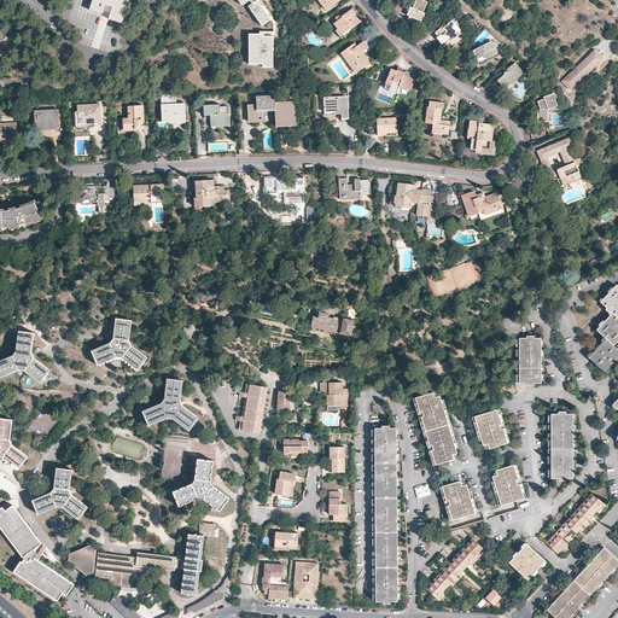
[(94,0),(91,12),(104,16),(108,6),(109,0),(94,0)]
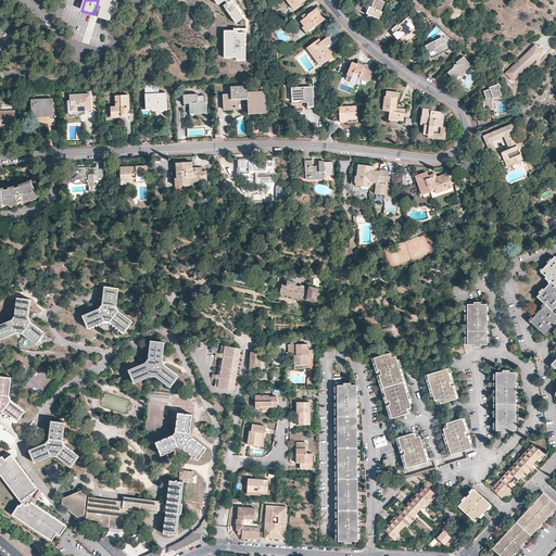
[(118,0),(104,0),(104,1),(102,7),(100,16),(112,21),(118,0)]
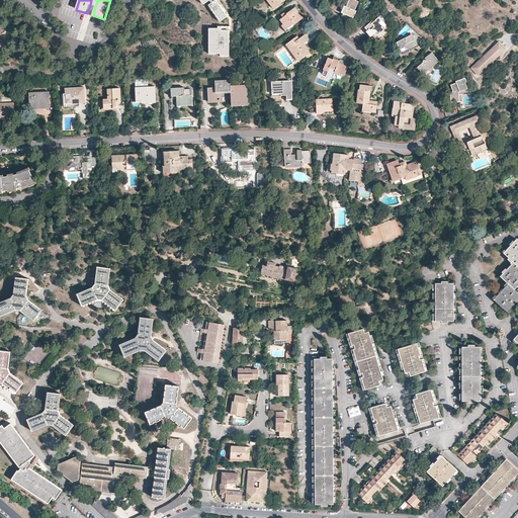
[(267,0),(273,8),(283,0),(267,0)]
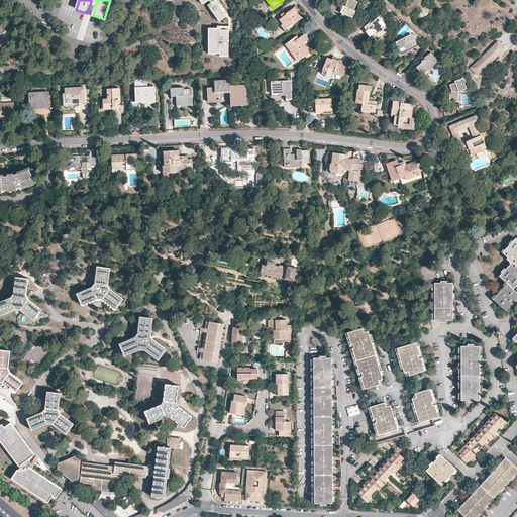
[(343,18),(349,21),(350,17),(352,18),(355,11),(354,11),(358,2),(353,0),(347,0),(345,7),(343,6),(341,12),(343,13),(341,17),(343,18)]
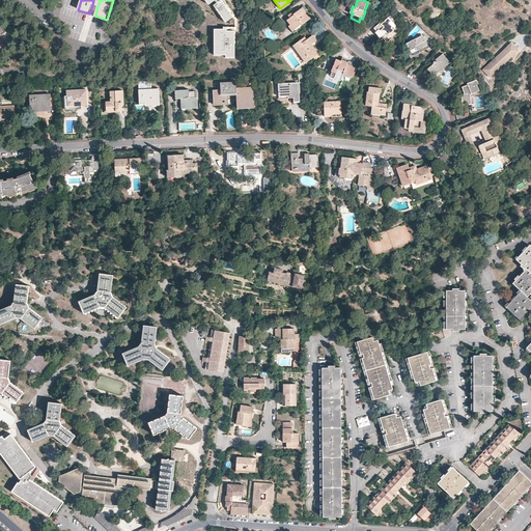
[(222,1),(215,6),(227,23),(234,18),(222,1)]
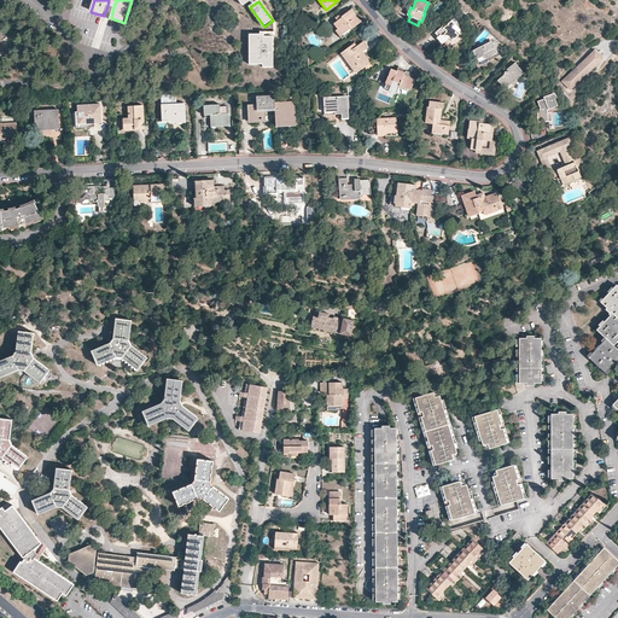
[(351,29),(361,22),(354,11),(351,9),(344,13),(344,12),(336,18),(337,19),(333,22),(338,29),(336,30),(342,39),(353,30),(351,29)]
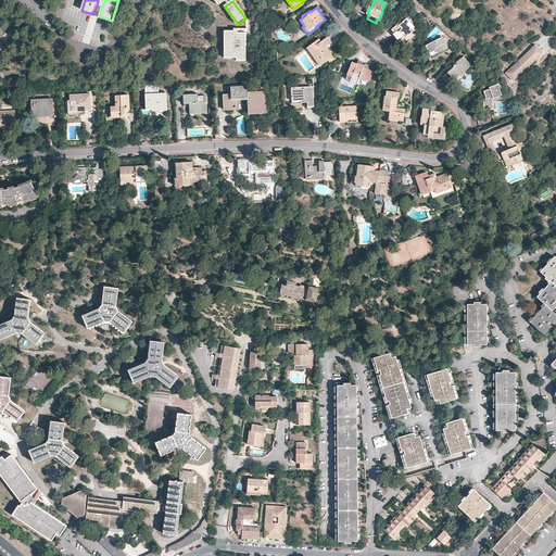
[(393,33),(395,35),(397,34),(405,42),(408,39),(411,40),(416,36),(409,29),(413,26),(409,22),(406,19),(402,22),(402,21),(391,29),(393,33)]
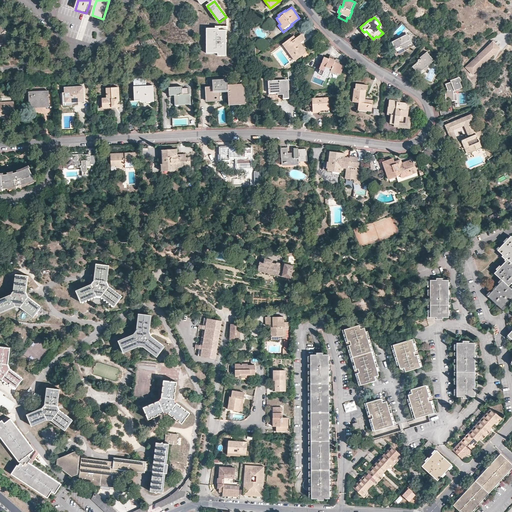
[(385,30),(380,24),(377,27),(383,33),(385,30)]
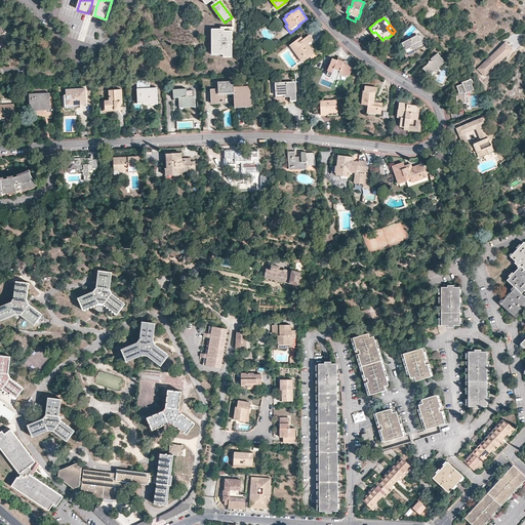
[(225,30),(213,31),(214,55),(225,54),(225,59),(235,58),(234,32),(225,32),(225,30)]
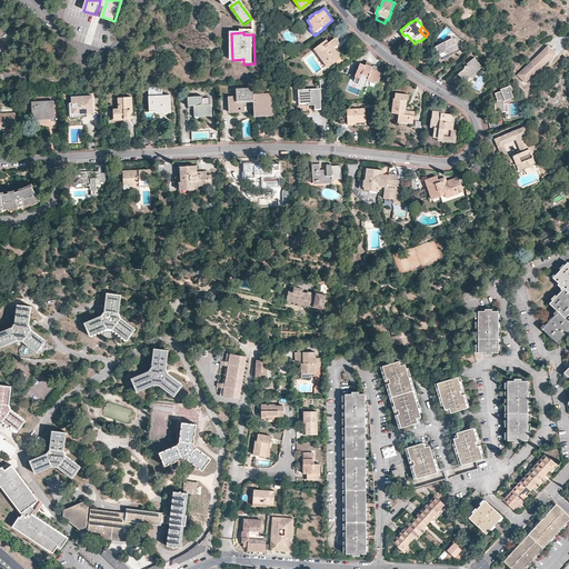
[(341,57),(333,48),(339,43),(337,41),(335,38),(328,43),(326,40),(313,49),(328,68),(341,57)]
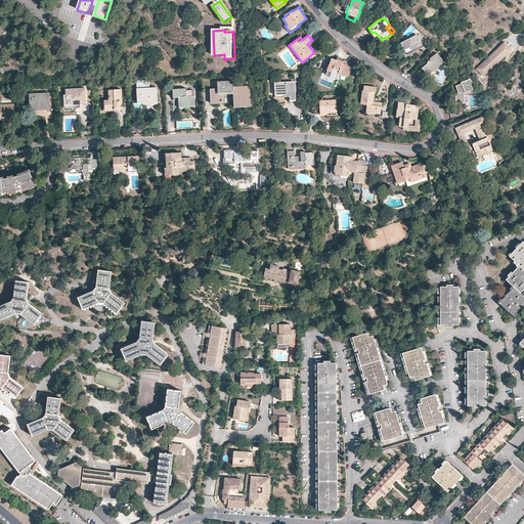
[(417,35),(411,37),(402,42),(403,45),(402,45),(405,52),(408,51),(412,49),(413,50),(413,49),(415,50),(422,46),(417,35)]
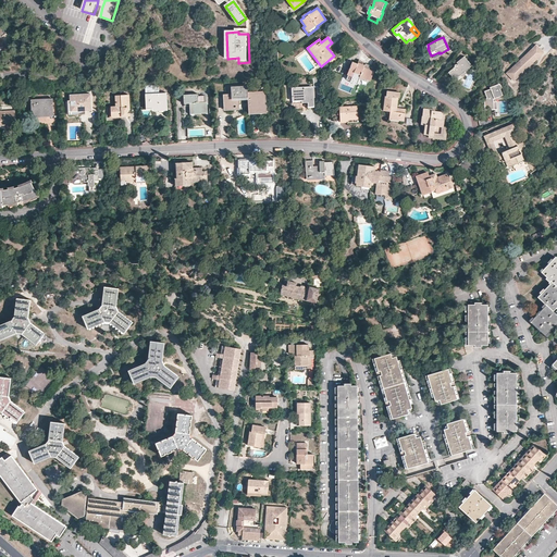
[(521,75),(544,52),(536,45),(508,73),(516,79),(521,75)]
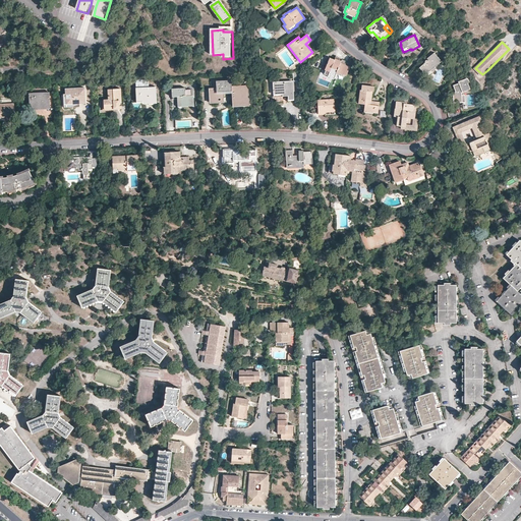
[(422,71),(425,74),(431,70),(432,71),(436,68),(435,66),(441,61),(433,52),(426,58),(428,60),(427,60),(426,60),(425,60),(425,61),(424,61),(424,62),(425,63),(419,68),(422,71)]
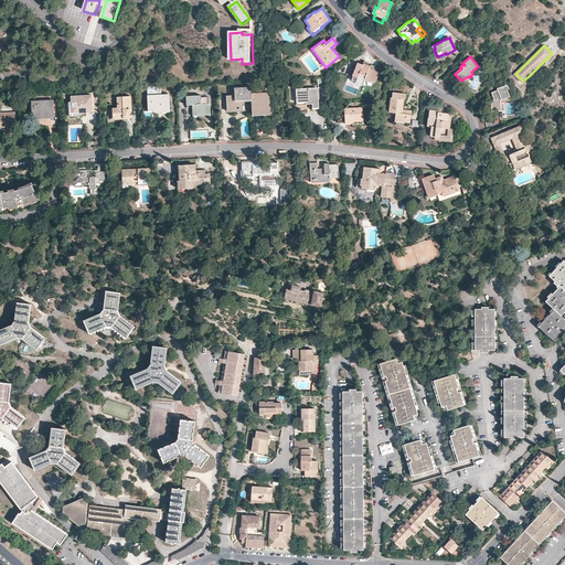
[(375,83),(379,73),(375,71),(376,66),(373,66),(371,65),(370,66),(368,65),(369,65),(363,63),(363,65),(358,63),(353,76),(354,76),(358,77),(356,82),(363,84),(363,85),(370,88),(370,86),(372,87),(373,82),(375,83)]
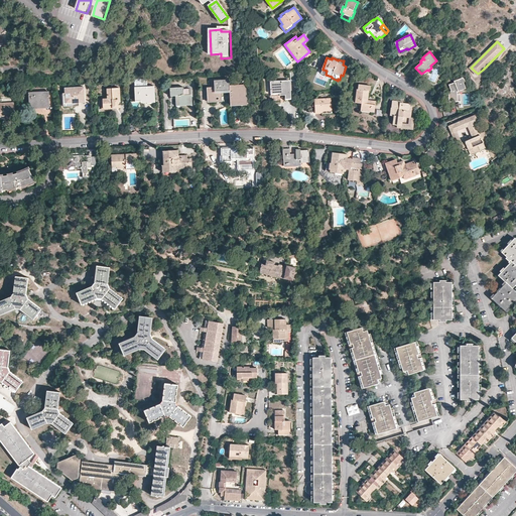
[(298,81),(298,71),(290,72),(291,81),(298,81)]
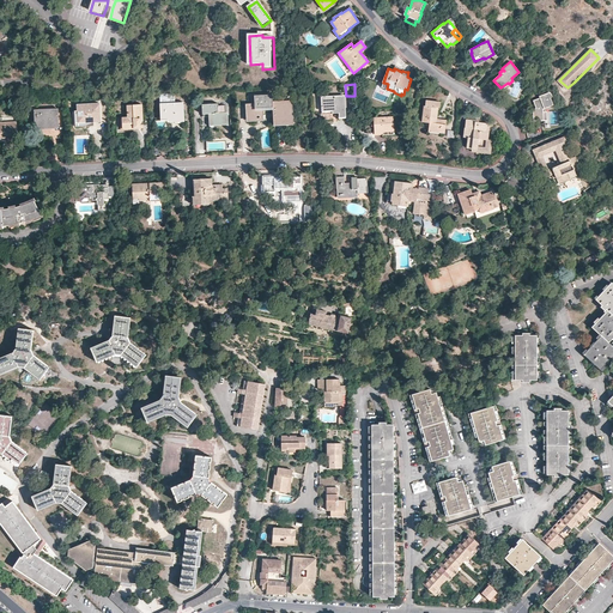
[(540,121),(545,120),(544,111),(544,109),(553,105),(551,97),(553,96),(550,92),(540,96),(540,98),(534,101),(536,108),(533,109),(534,121),(540,121)]
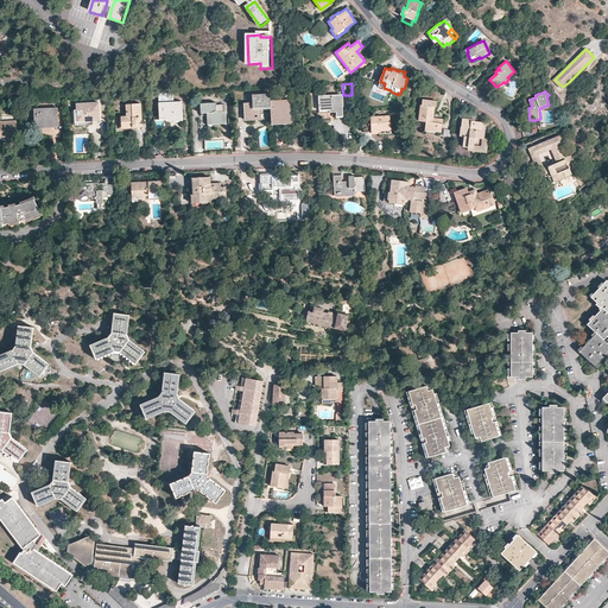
[(292,125),(291,100),(272,101),(272,95),(253,96),(253,103),(246,105),(246,121),(264,120),(263,108),(267,108),(272,108),(273,126),(285,125),(292,125)]
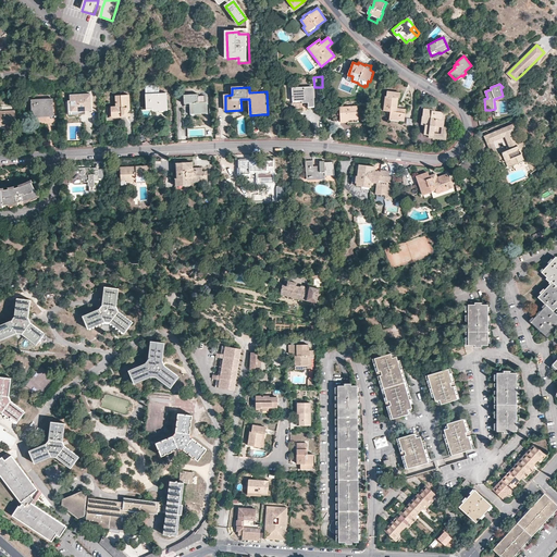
[(316,107),(314,87),(294,88),(294,102),(304,101),(304,104),(307,104),(310,103),(310,108),(316,107)]
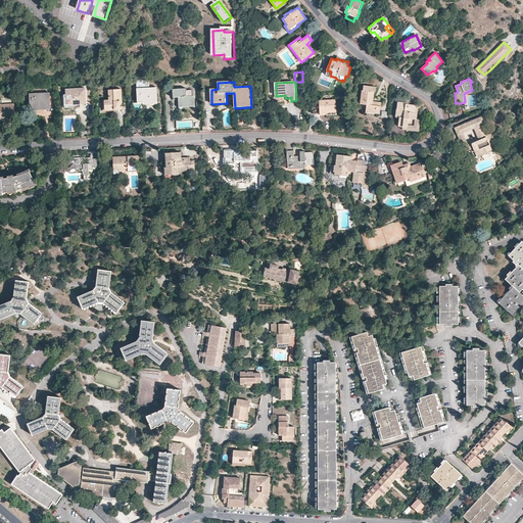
[(380,101),(373,100),(374,91),(375,92),(375,86),(374,86),(363,85),(363,90),(362,90),(360,103),(366,104),(367,105),(366,110),(375,111),(375,113),(379,113),(381,102),(380,102),(380,101)]
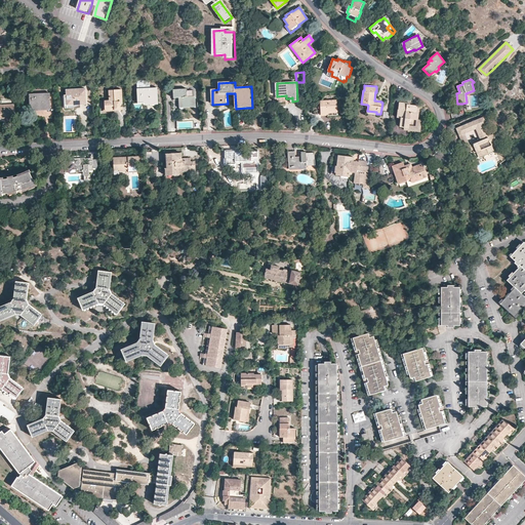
[(86,104),(85,88),(67,89),(67,94),(68,105),(79,105),(83,104),(86,104)]
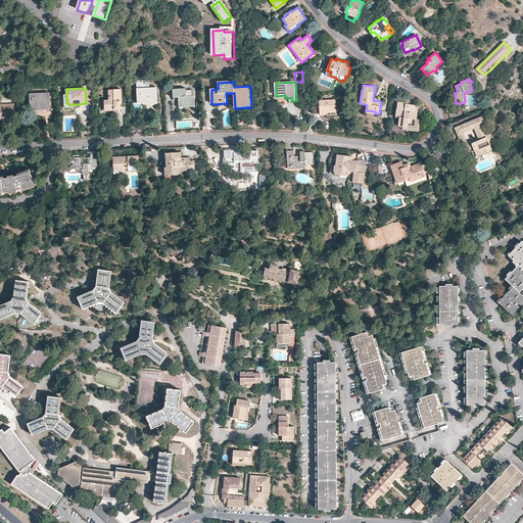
[(157,102),(156,88),(145,88),(139,88),(137,88),(138,103),(144,102),(157,102)]
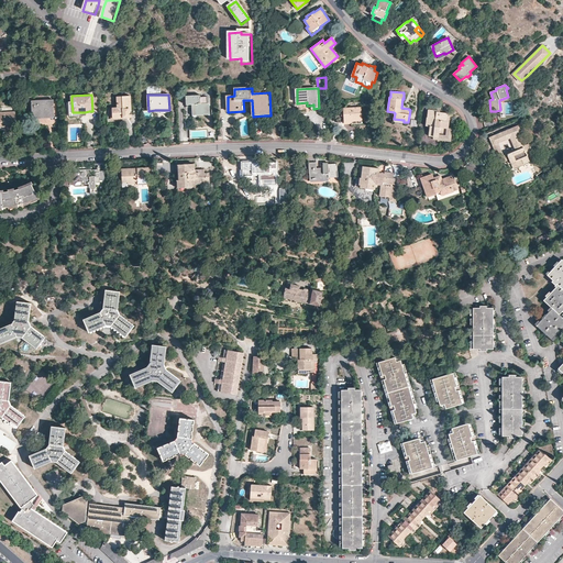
[(208,111),(207,98),(200,99),(200,95),(185,96),(186,105),(188,105),(190,105),(191,112),(208,111)]
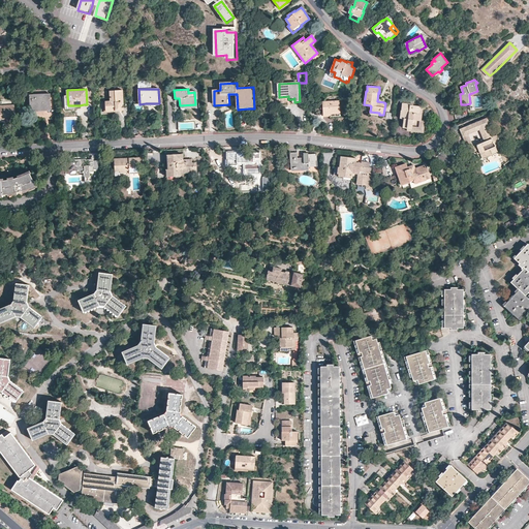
[(123,111),(122,90),(110,91),(111,101),(105,101),(105,112),(121,111),(123,111)]
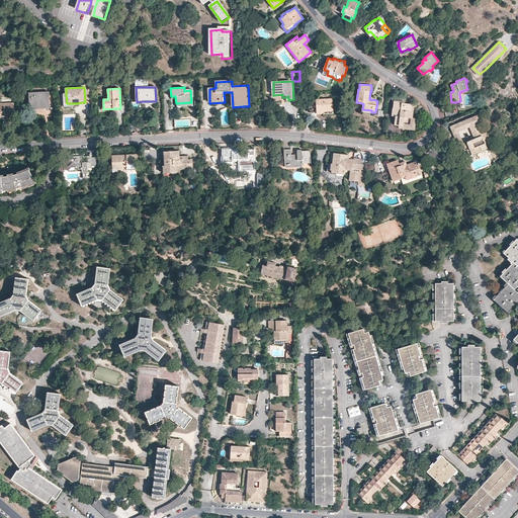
[(50,106),(50,92),(29,93),(29,107),(39,106),(50,106)]
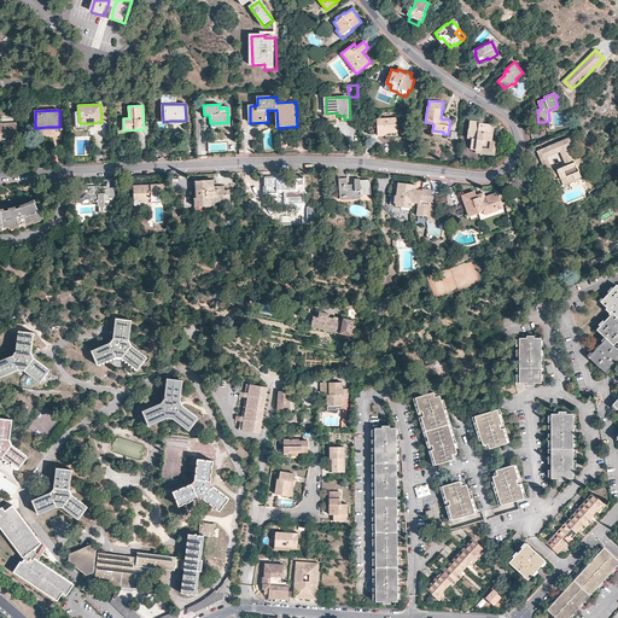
[(80,123),(79,111),(75,111),(75,127),(93,126),(93,123),(80,123)]
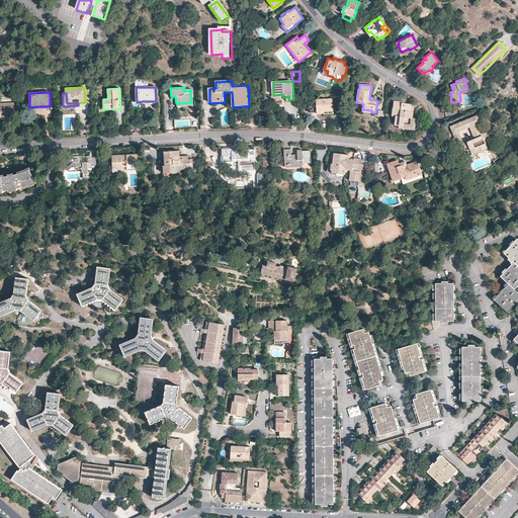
[(333,114),(332,98),(314,99),(315,110),(316,110),(317,113),(320,113),(324,112),(325,115),(333,114)]
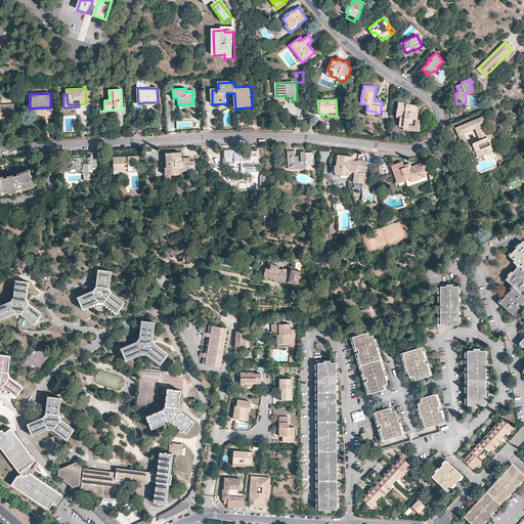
[(417,120),(419,107),(417,107),(417,104),(406,103),(398,101),(396,117),(400,118),(398,127),(407,128),(409,119),(417,120)]
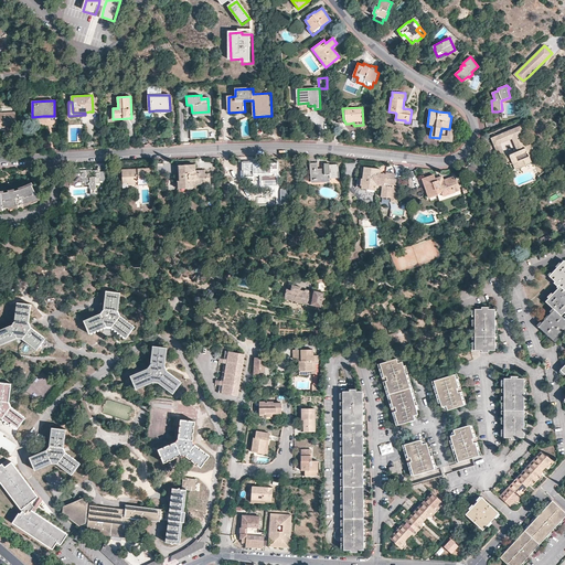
[(17,127),(16,112),(0,113),(0,127),(4,127),(7,127),(17,127)]
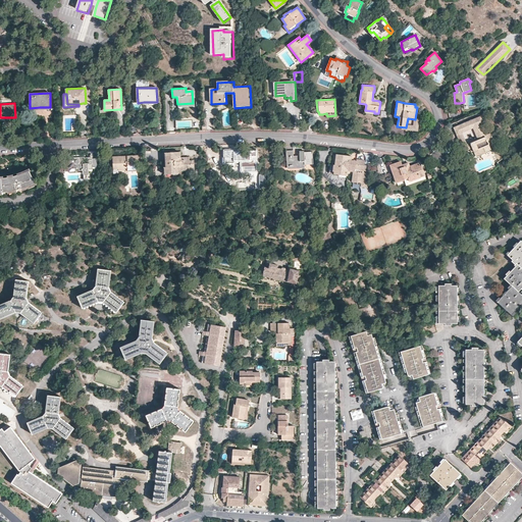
[(417,128),(419,116),(416,116),(415,119),(408,118),(406,127),(417,128)]
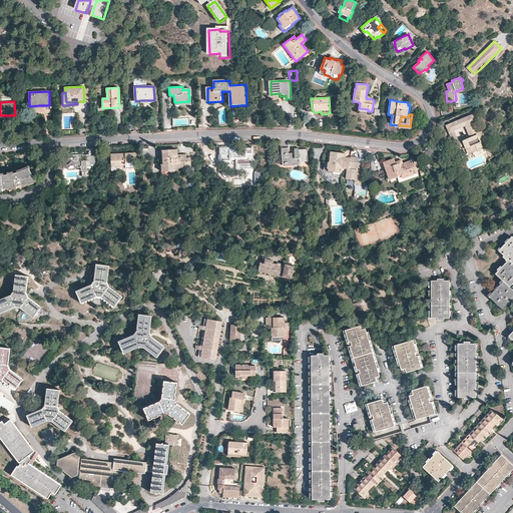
[(472,122),(475,121),(472,114),(446,125),(449,132),(454,130),(465,125),(472,122)]
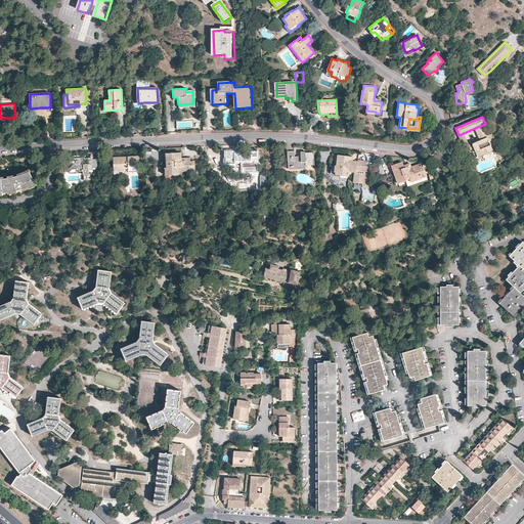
[(480,140),(472,143),(474,148),(478,157),(493,150),(491,146),(497,144),(492,133),(486,135),(479,138),(480,140)]
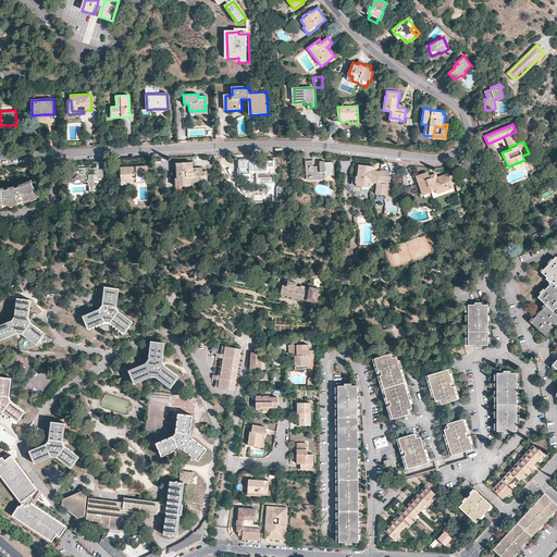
[(497,152),(495,148),(491,150),(495,161),(500,159),(504,158),(502,152),(498,155),(497,152)]
